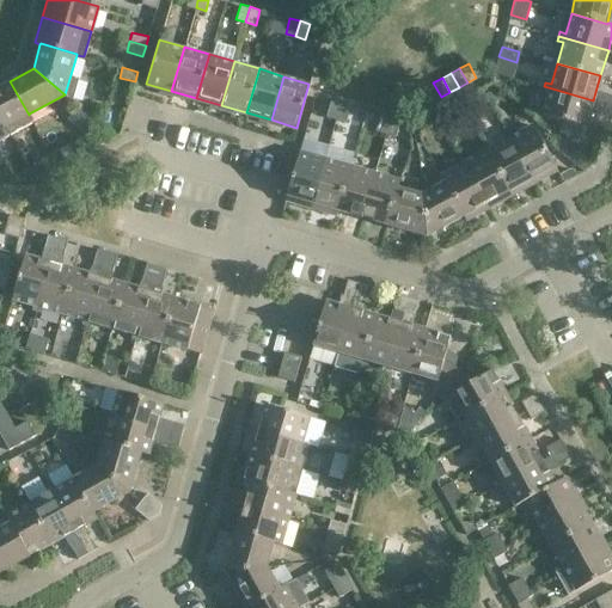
[(29,115),(10,81),(0,86),(0,115),(10,134),(32,121),(29,114),(29,115)]
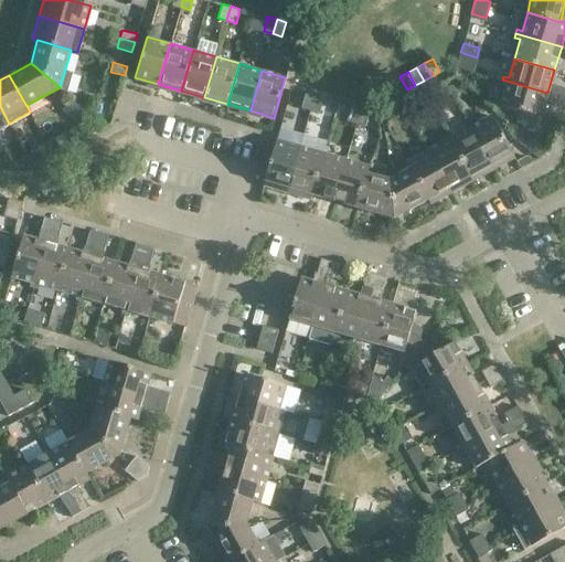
[(407,89),(400,76),(392,81),(398,94),(407,89)]
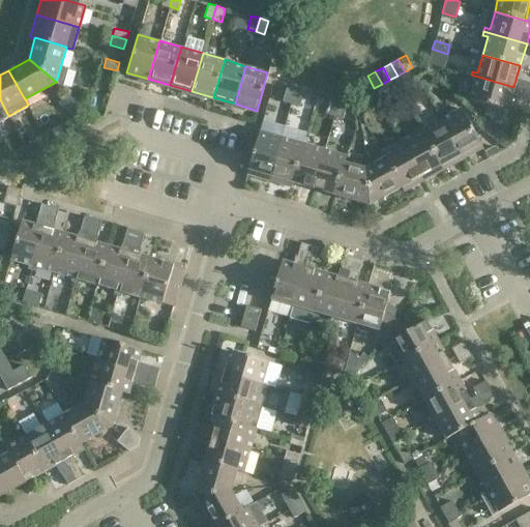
[(529,91),(523,90),(513,87),(471,75),(470,79),(475,80),(470,98),(507,109),(511,95),(529,100),(529,91)]
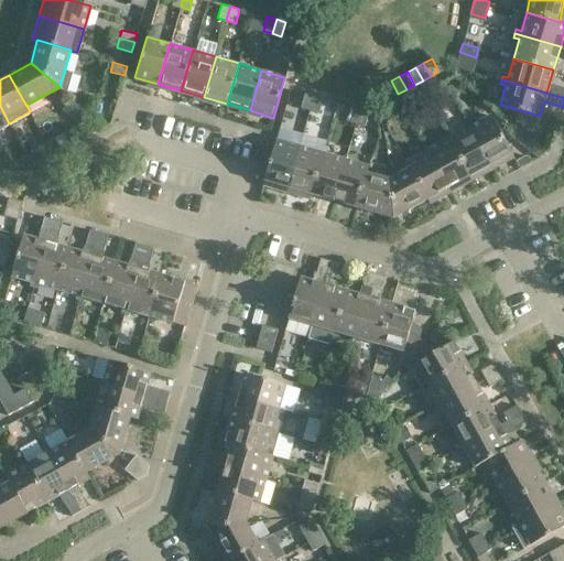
[(398,94),(391,81),(382,86),(390,99),(398,94)]
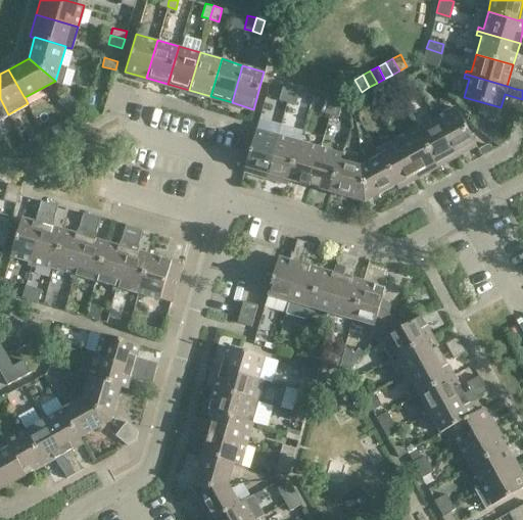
[(402,81),(395,85),(400,94),(408,90),(402,81)]
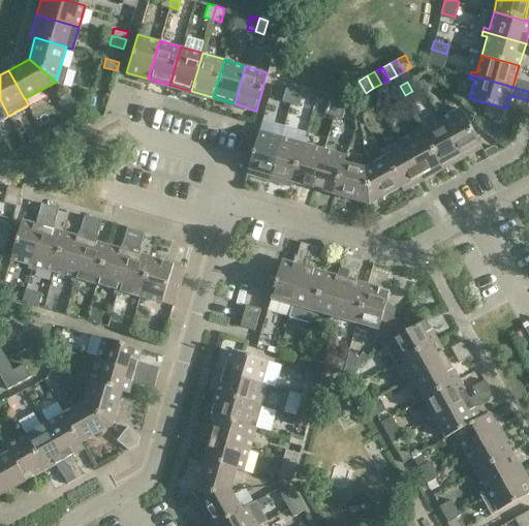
[(294,89),(285,86),(282,100),(290,102),(294,89)]
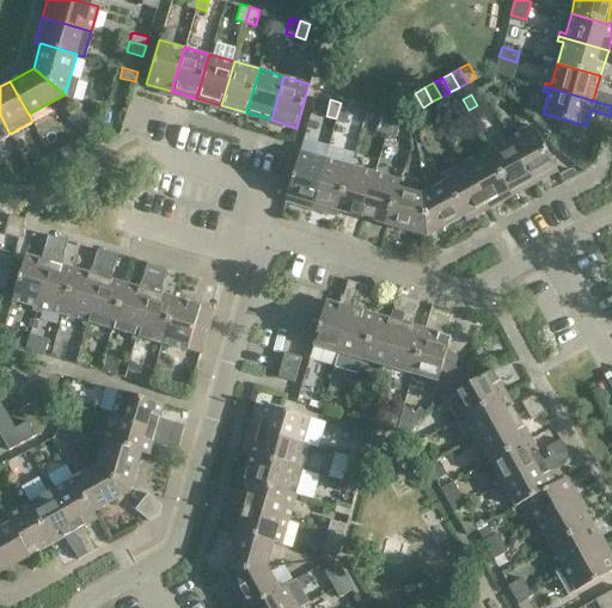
[(350,105),(341,103),(336,118),(346,121),(350,105)]
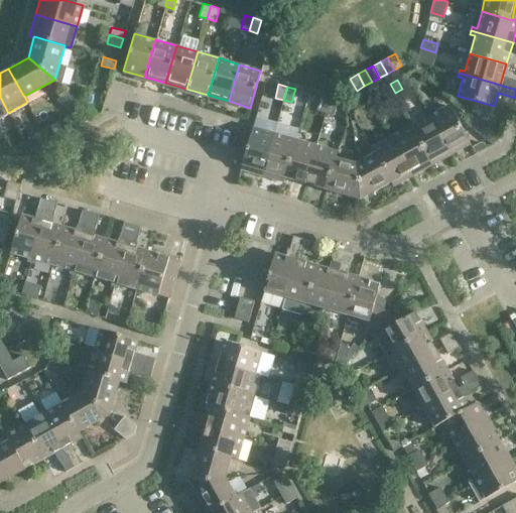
[(71,107),(76,101),(67,93),(61,99),(71,107)]
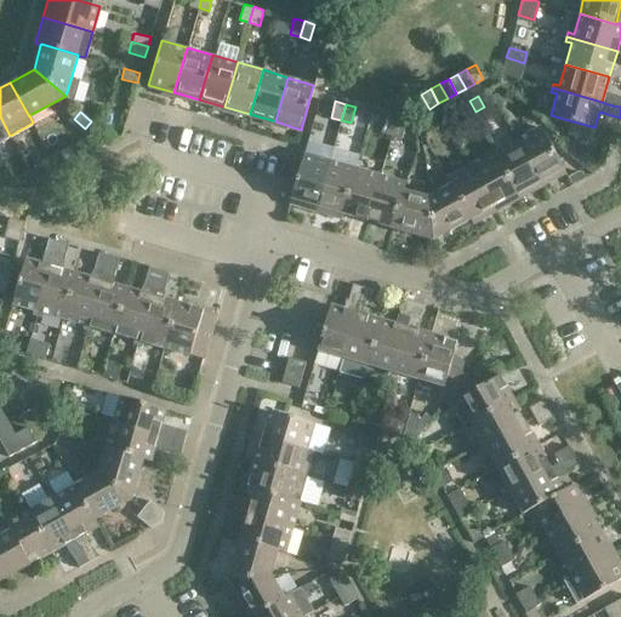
[(396,119),(386,115),(381,131),(391,135),(396,119)]
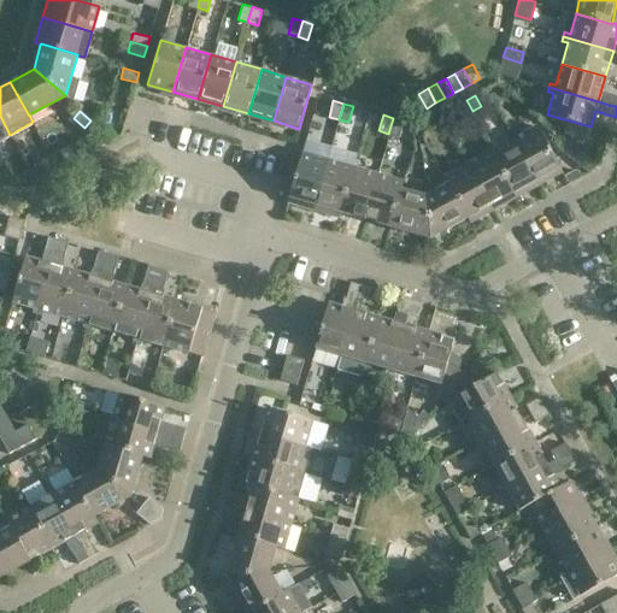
[(0,140),(10,135),(0,116),(0,140)]
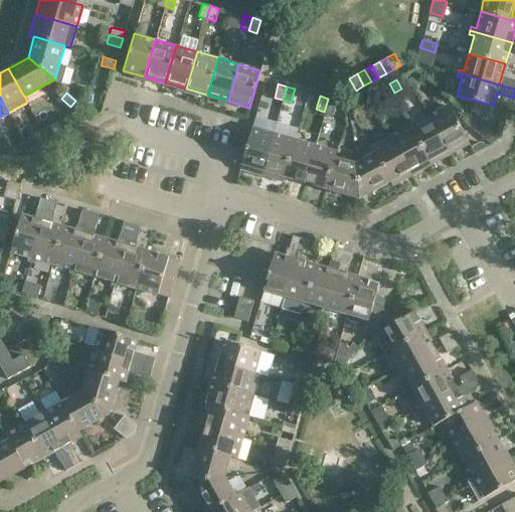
[(336,101),(328,99),(324,112),(333,114),(336,101)]
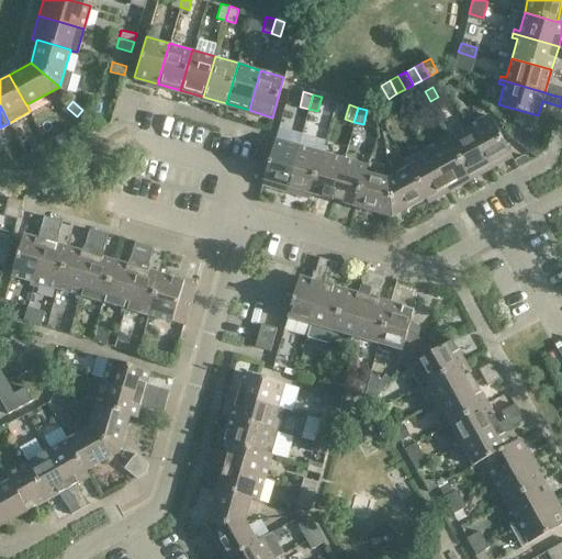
[(490,114),(468,125),(491,167),(512,155),(490,114)]
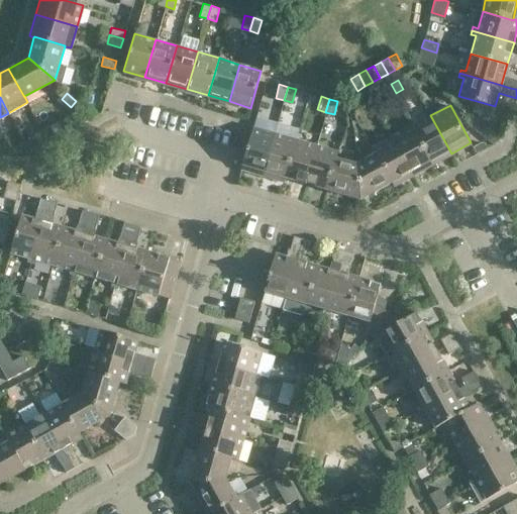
[(451,153),(430,115),(411,126),(432,164),(451,153)]
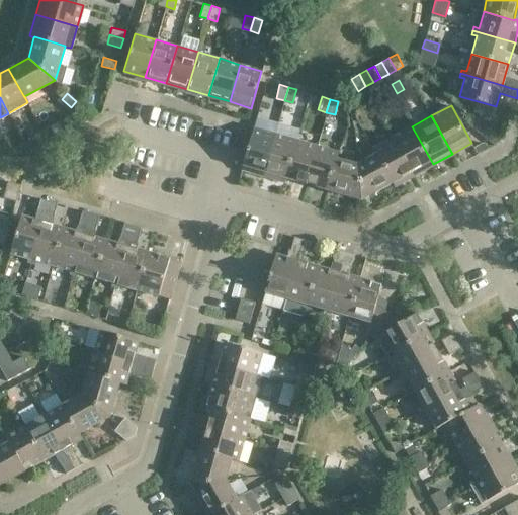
[(57,138),(51,125),(42,130),(50,142),(57,138)]
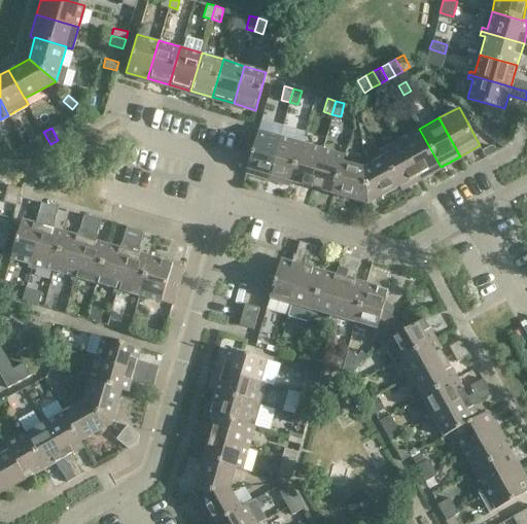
[(441,167),(419,129),(399,139),(421,177),(441,167)]
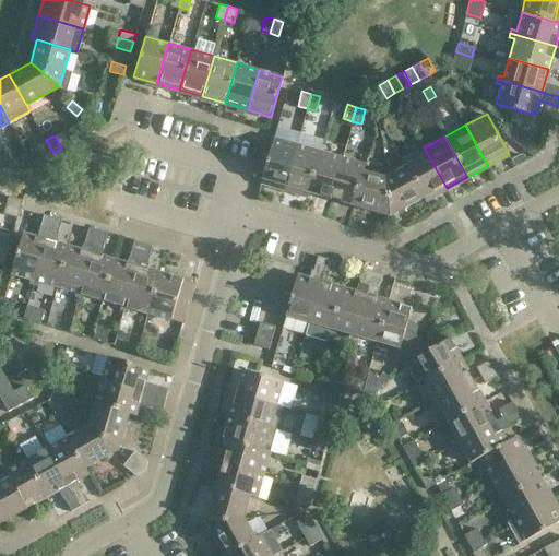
[(261,181),(284,189),(296,144),(274,138),(261,181)]
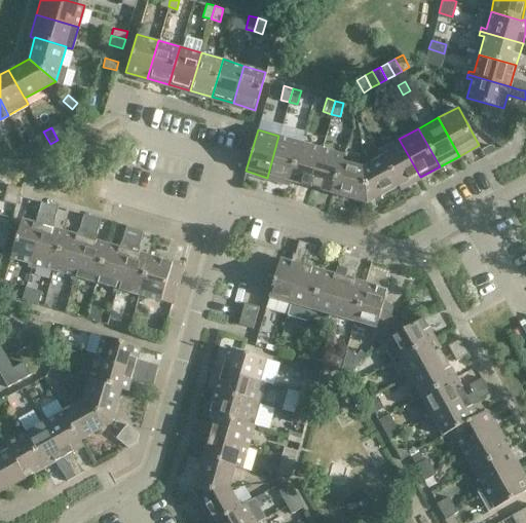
[(50,144),(43,132),(35,137),(42,148),(50,144)]
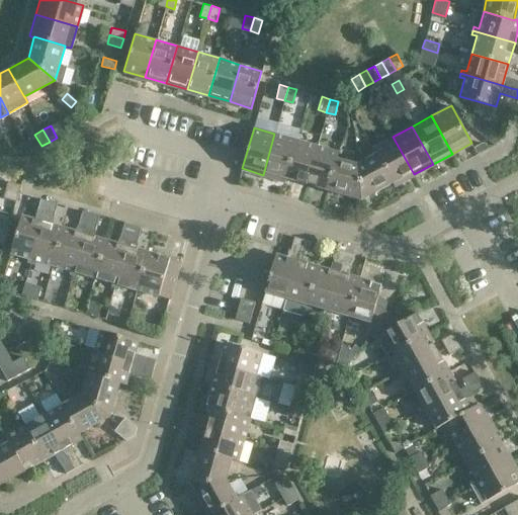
[(295,140),(274,134),(263,175),(284,181),(285,177),(285,176),(295,140)]
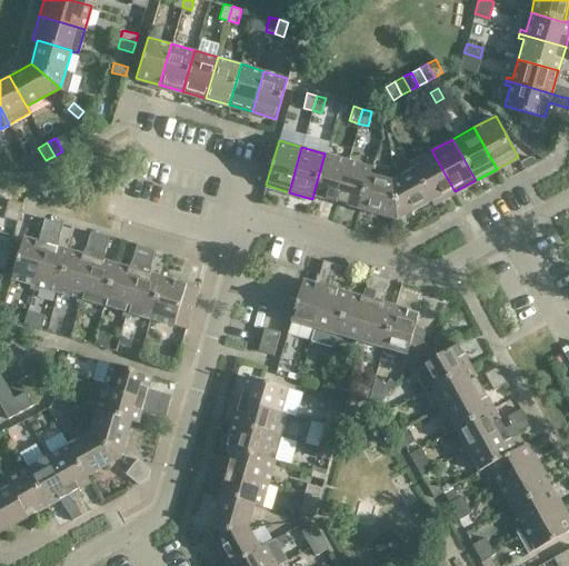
[(455,191),(431,150),(410,162),(413,169),(415,168),(431,199),(430,199),(432,204),(455,191)]
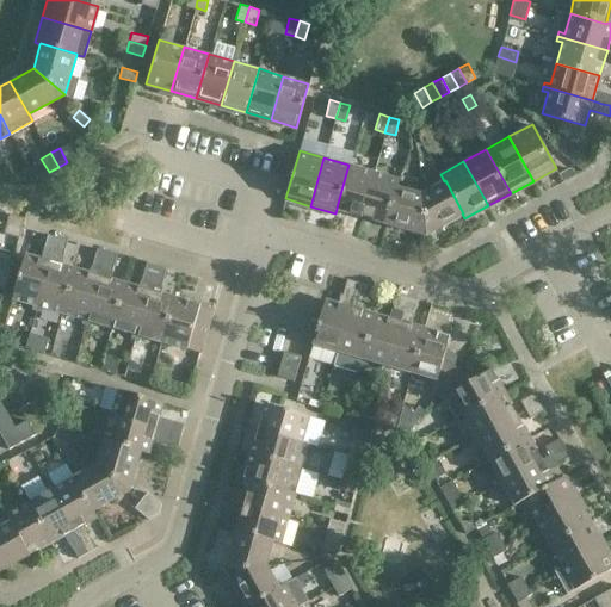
[(374,172),(349,165),(337,208),(337,209),(360,215),(374,172)]
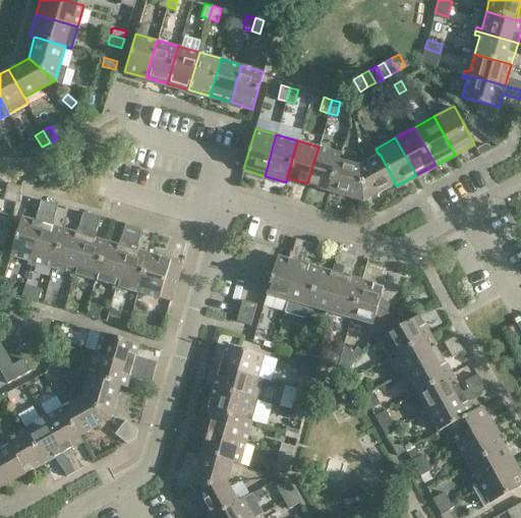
[(485,142),(476,148),(480,154),(491,148),(488,142),(485,142)]
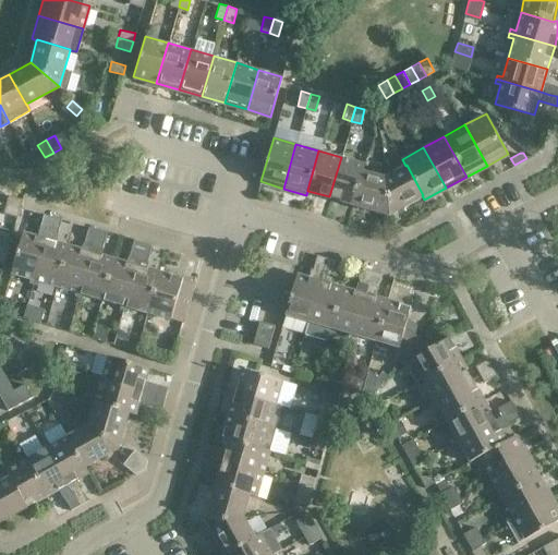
[(364,164),(341,157),(329,196),(352,203),(362,170),(363,170),(364,164)]
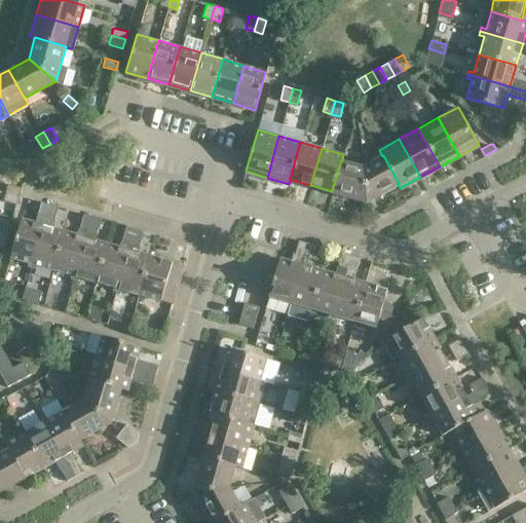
[(383,155),(382,156),(363,166),(367,201),(398,184),(399,184),(383,155)]
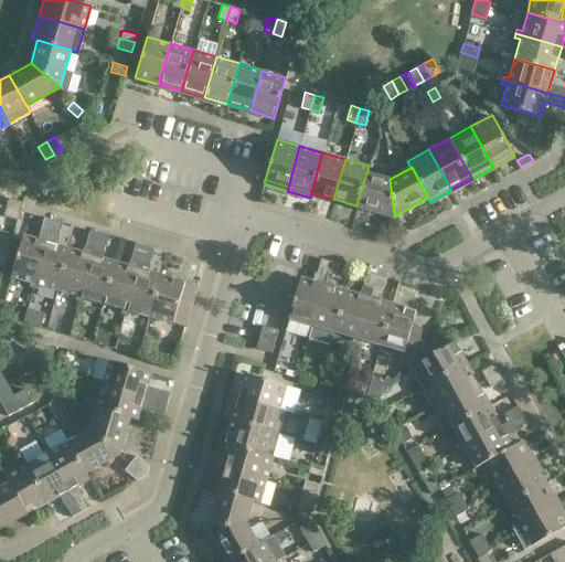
[(366,172),(356,205),(394,216),(390,179),(368,172),(366,172)]
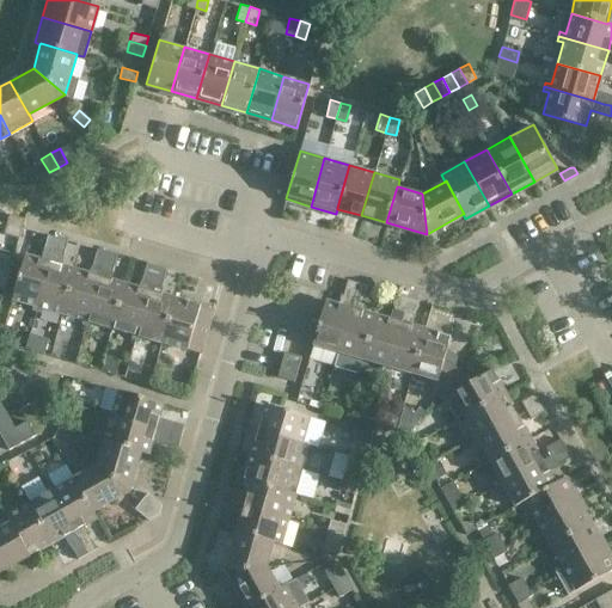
[(10,213),(7,222),(22,227),(25,217),(10,213)]
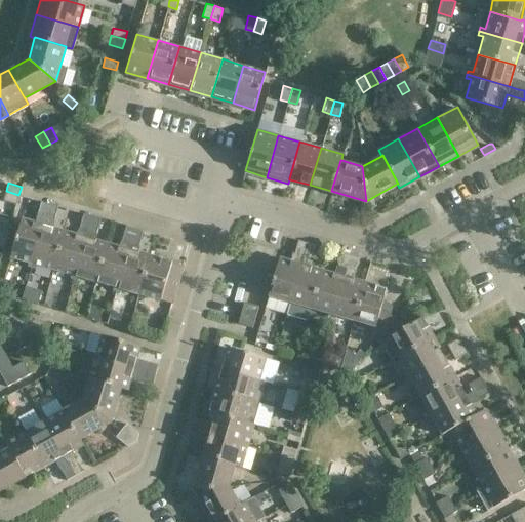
[(18,195),(6,191),(3,200),(16,203),(18,195)]
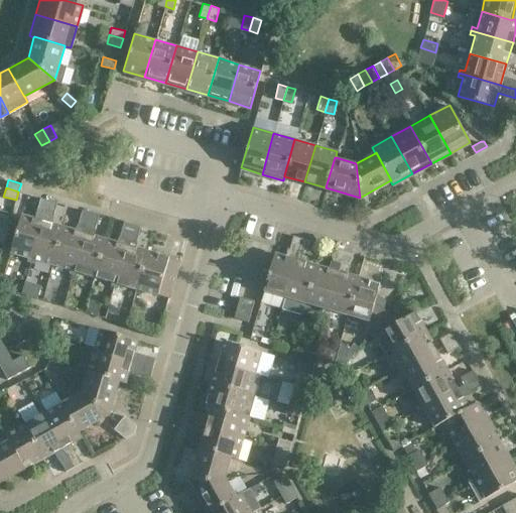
[(48,199),(40,197),(34,218),(42,220),(48,199)]
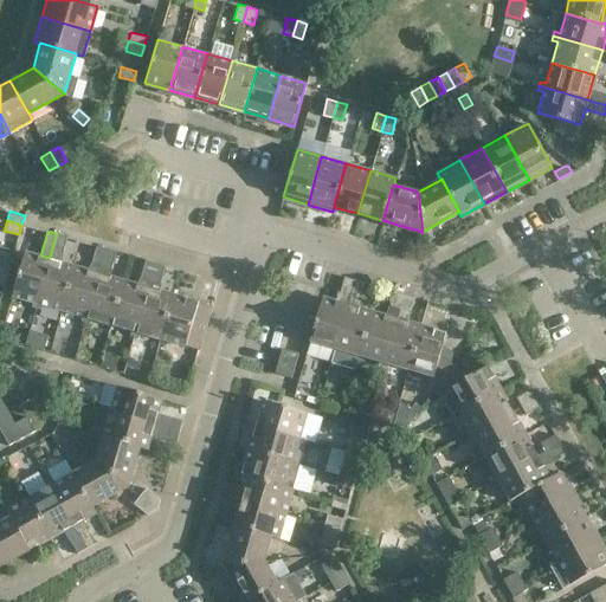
[(66,237),(57,233),(50,258),(59,261),(66,237)]
